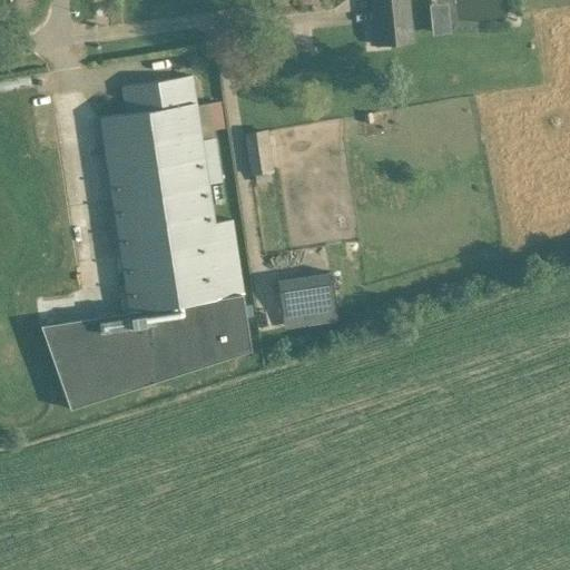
[(374,23),(376,45),(412,40),(408,0),(379,0),(382,23),(374,23)]
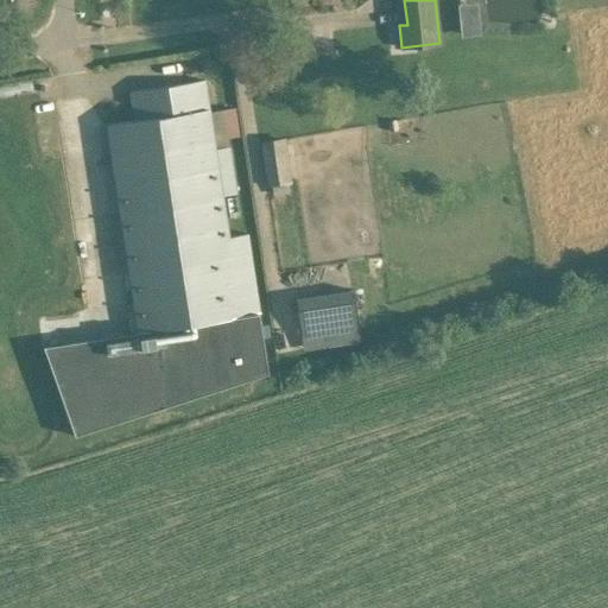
[(477,33),(475,1),(457,2),(458,35),(477,33)]
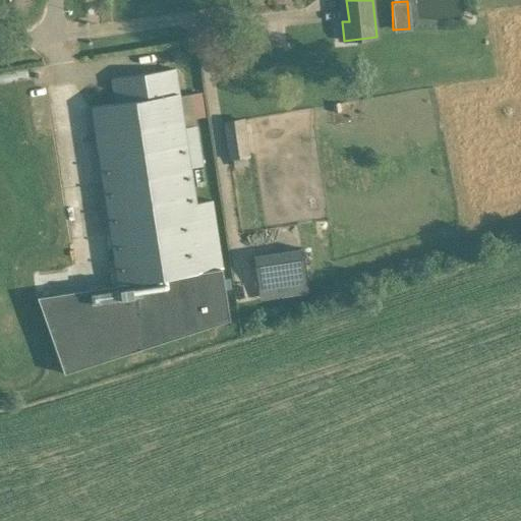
[(115,103),(92,107),(95,126),(119,284),(95,288),(106,359),(230,320),(228,305),(226,289),(212,200),(195,203),(190,167),(203,165),(199,146),(196,125),(184,127),(175,68),(112,78),(115,103)]
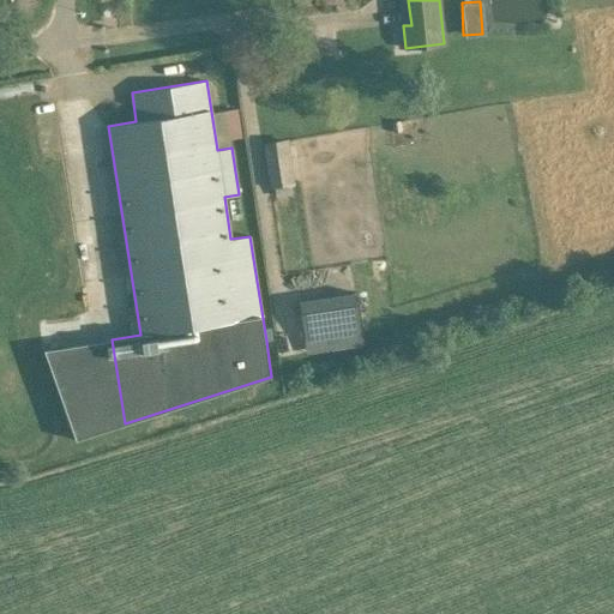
[(392,98),(384,100),(385,112),(393,110),(392,98)]
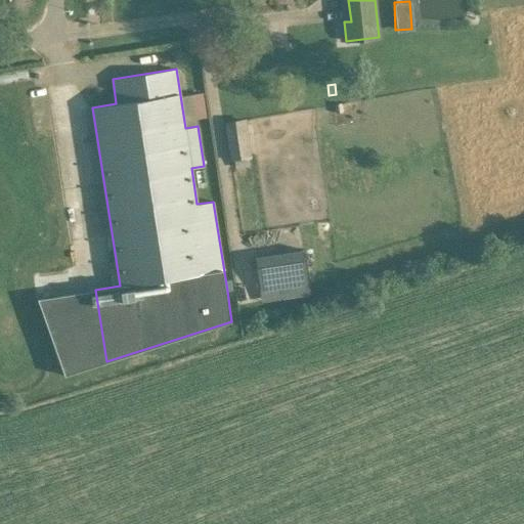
[(249,159),(252,158),(247,119),(223,122),(229,162),(234,161),(235,169),(250,167),(249,159)]
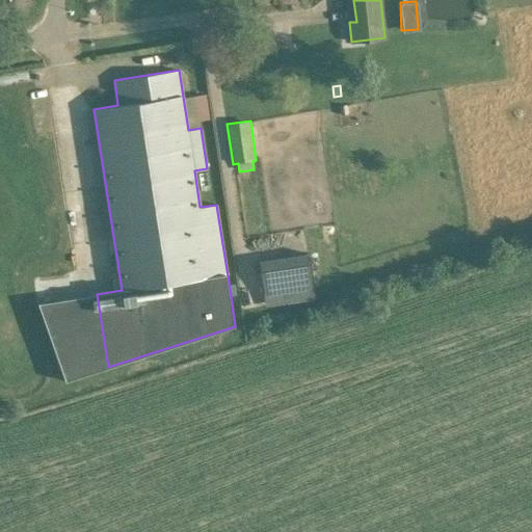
[(265,307),(313,297),(304,251),(256,261),(265,307)]
